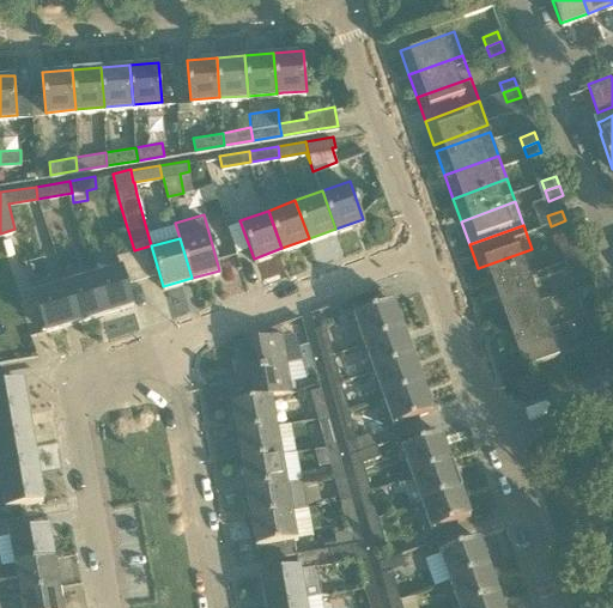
[(534,255),(480,275),(489,299),(544,279),(534,255)]
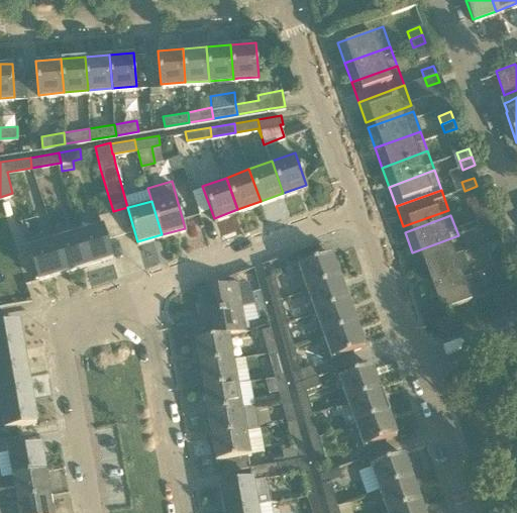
[(488,216),(476,220),(479,228),(491,224),(488,216)]
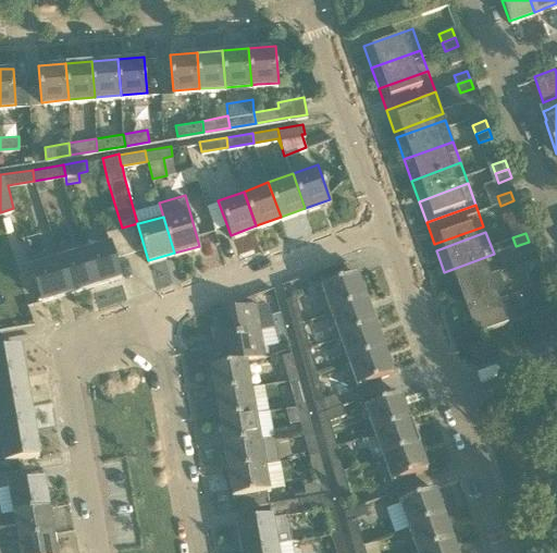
[(39,234),(26,237),(31,250),(44,247),(39,234)]
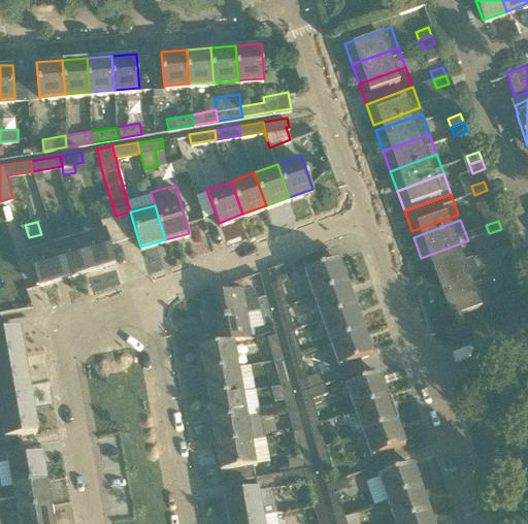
[(79,237),(89,268),(113,260),(104,229),(79,237)]
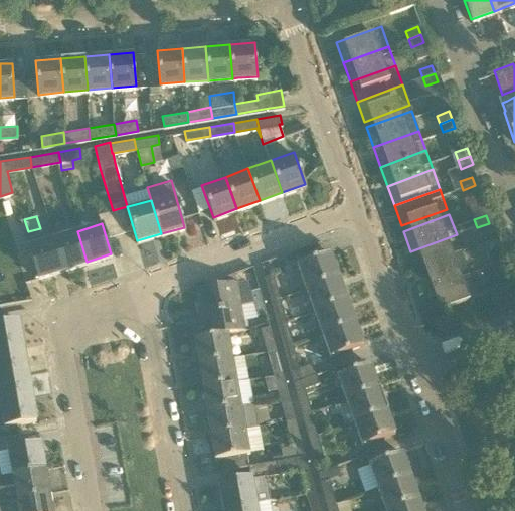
[(489,223),(477,227),(480,235),(492,231),(489,223)]
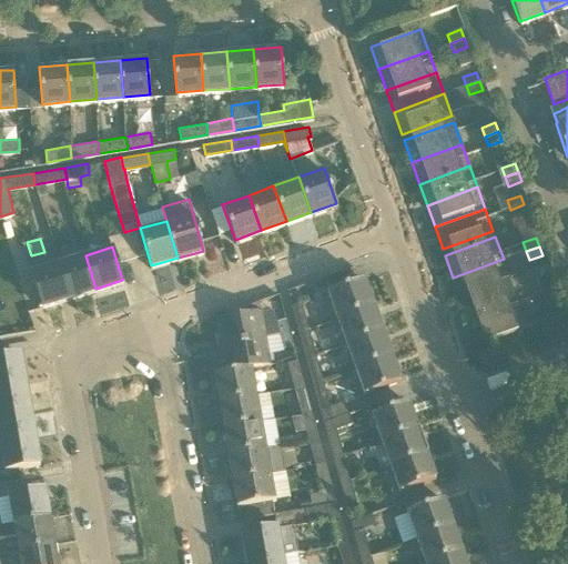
[(69,296),(95,289),(85,255),(59,263),(69,296)]
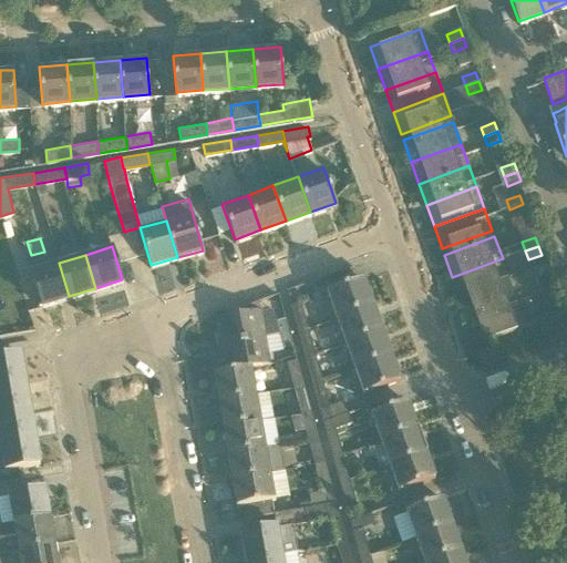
[(503,258),(452,277),(460,298),(511,280),(503,258)]
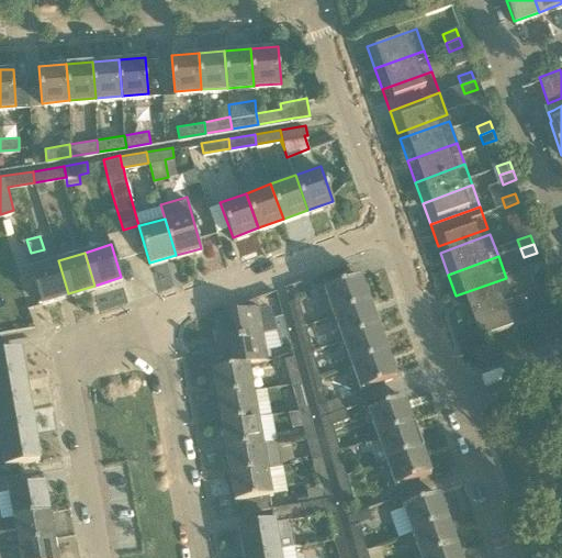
[(58,260),(32,268),(35,280),(42,301),(68,293),(58,260)]
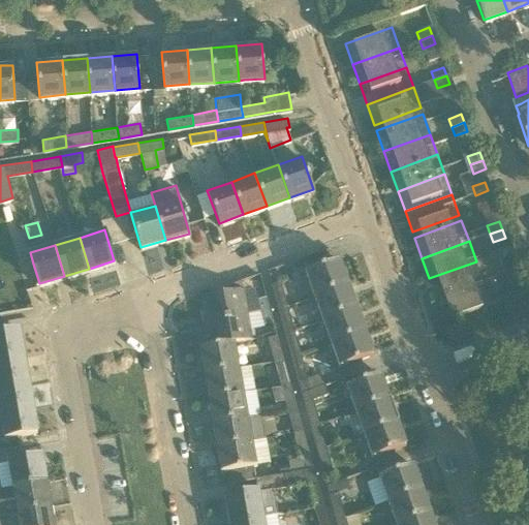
[(314,294),(347,282),(338,257),(306,270),(314,294)]
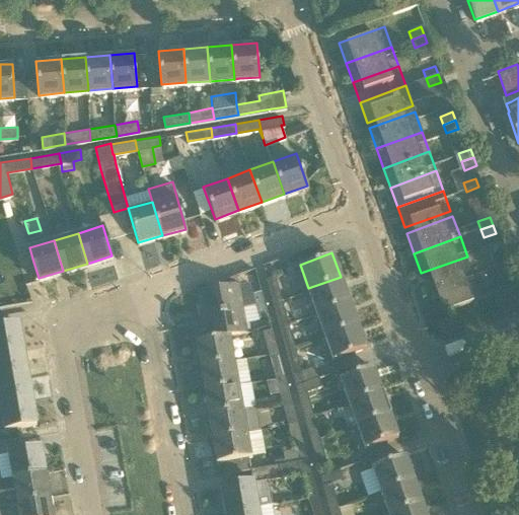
[(504,255),(492,260),(495,268),(507,264),(504,255)]
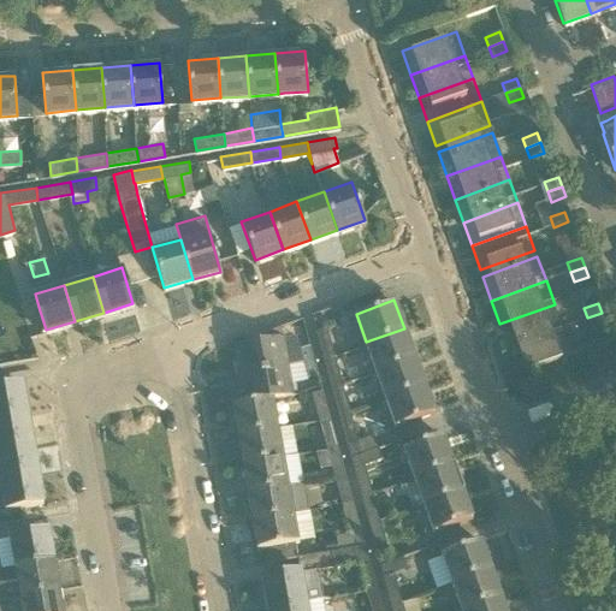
[(555,304),(499,324),(508,346),(562,327),(555,304)]
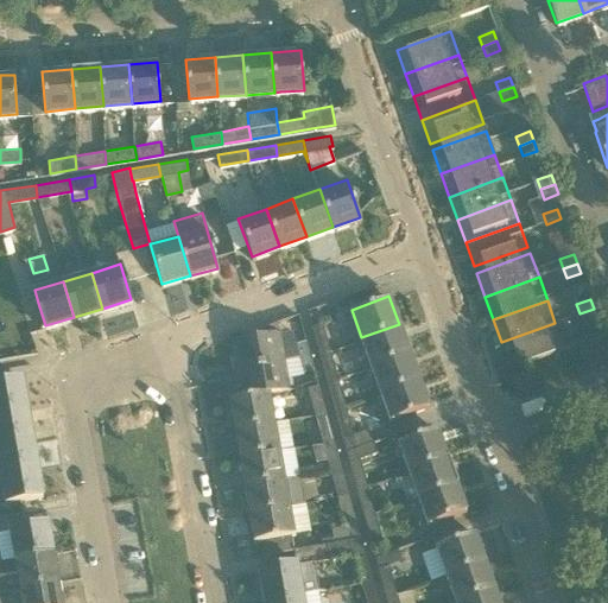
[(594,309),(580,313),(583,324),(597,318),(594,309)]
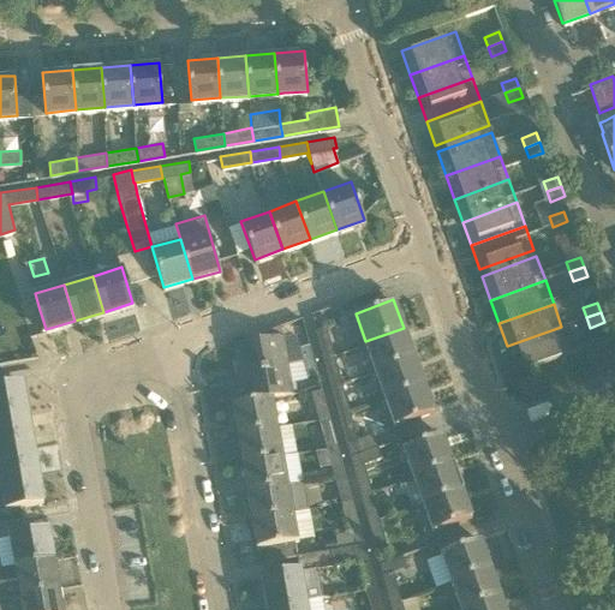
[(333,353),(326,326),(315,329),(323,356),(333,353)]
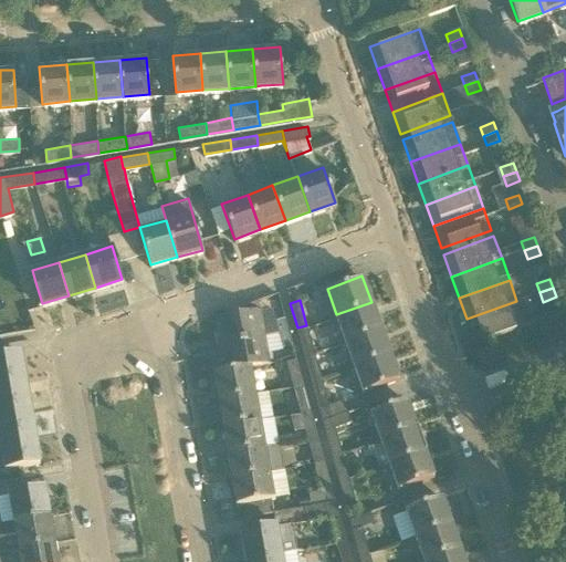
[(516,301),(467,319),(474,341),(525,323),(516,301)]
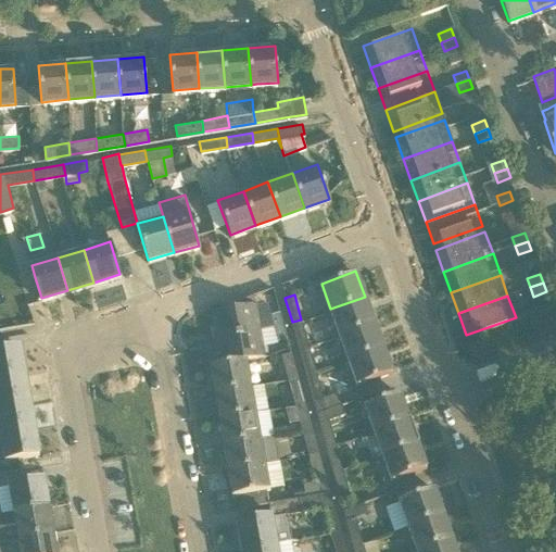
[(339,334),(374,321),(365,297),(330,309),(339,334)]
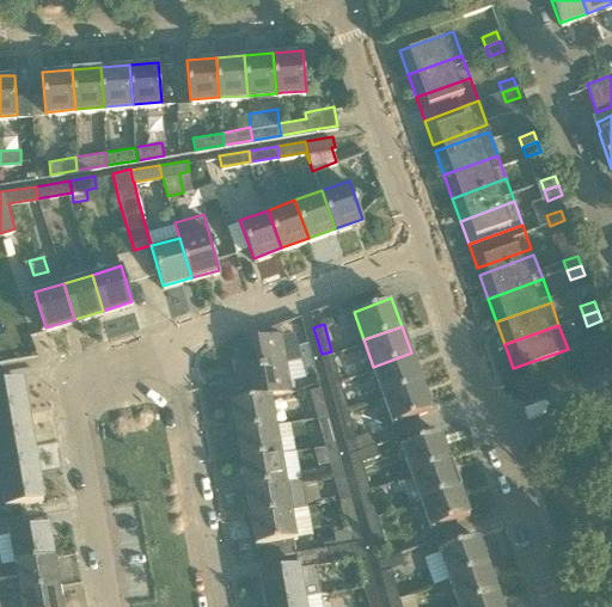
[(238,368),(286,361),(280,331),(233,339),(238,368)]
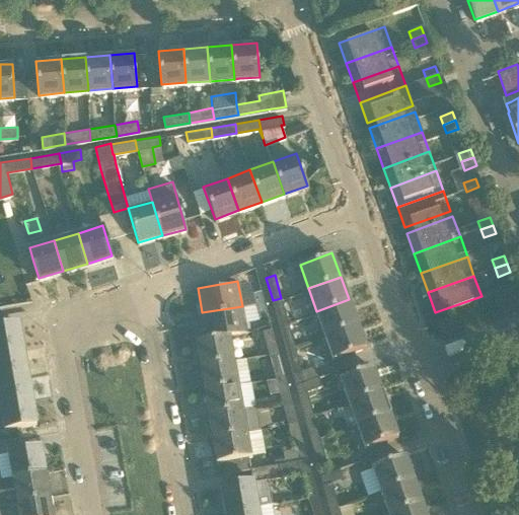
[(255,303),(264,301),(261,289),(252,291),(255,303)]
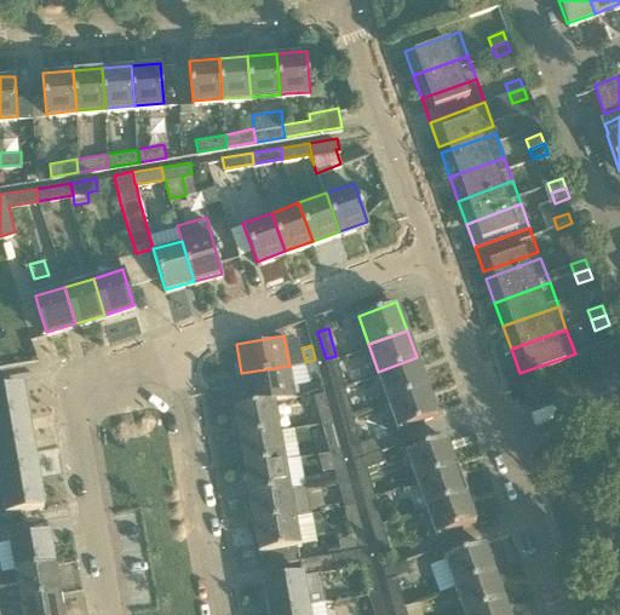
[(343,384),(336,356),(326,358),(333,386),(343,384)]
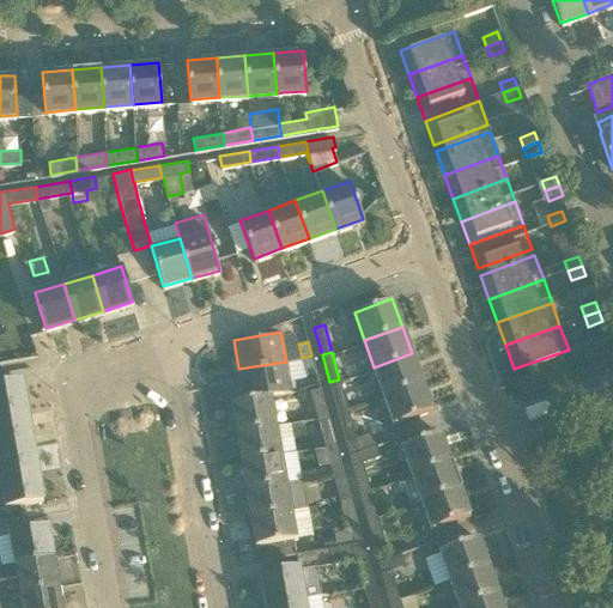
[(383,394),(422,381),(412,353),(374,368),(383,394)]
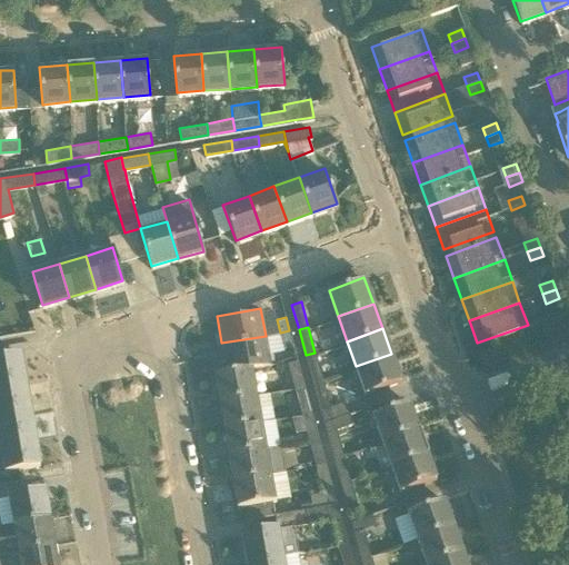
[(280,333),(285,346),(292,344),(289,330),(280,333)]
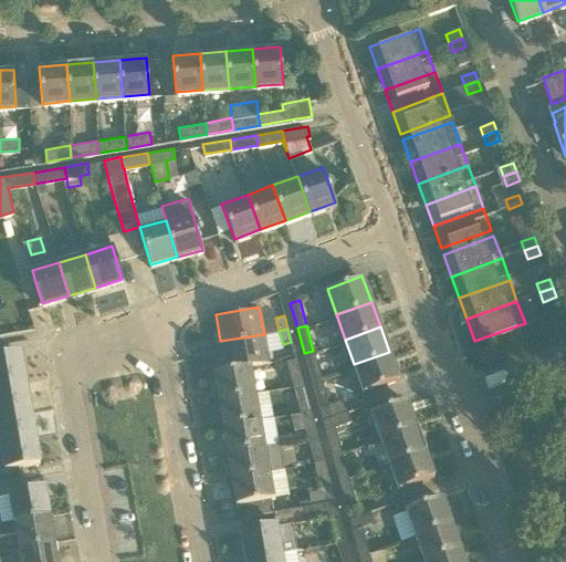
[(269,361),(264,334),(220,341),(226,368),(250,364),(269,361)]
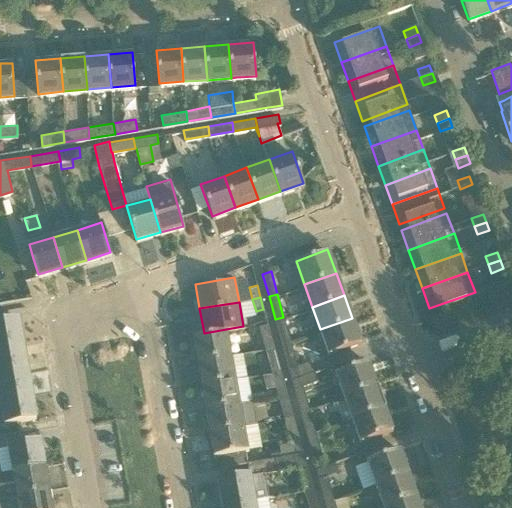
[(0,345),(23,342),(18,317),(0,319),(0,345)]
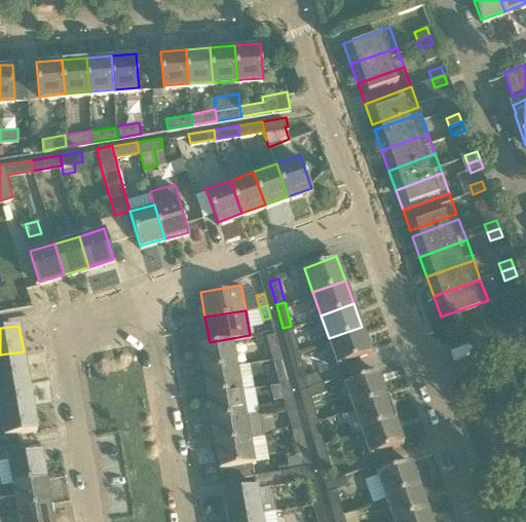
[(289,351),(298,349),(291,326),(283,328),(289,351)]
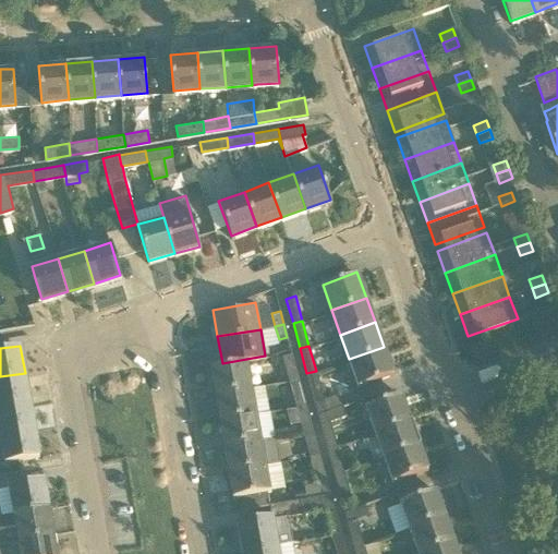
[(392,372),(384,347),(349,359),(359,384),(392,372)]
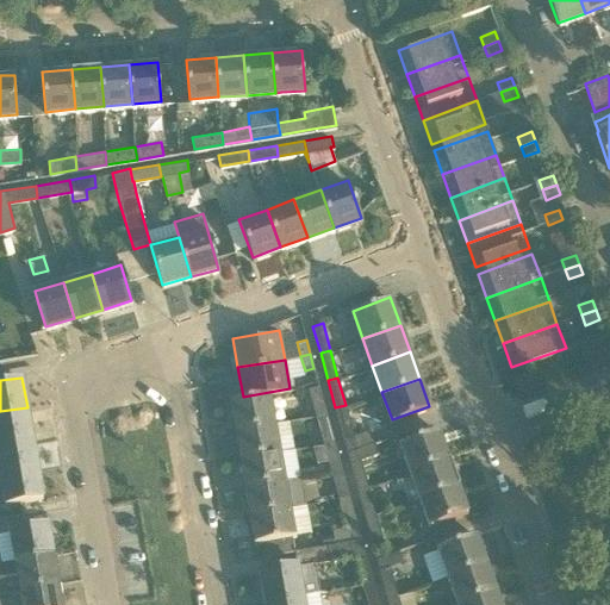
[(316,415),(327,411),(319,385),(309,387),(316,415)]
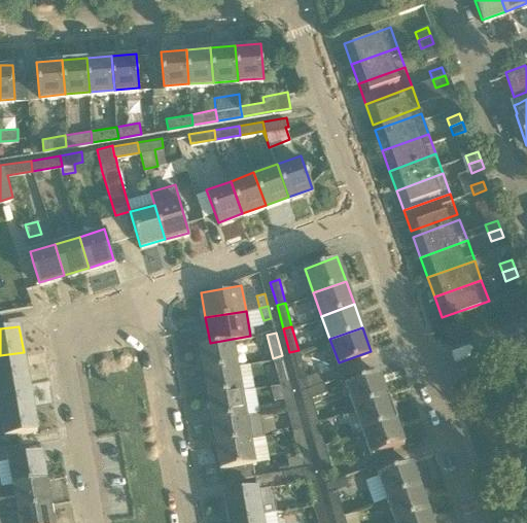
[(202,370),(237,363),(233,339),(210,343),(198,345),(202,370)]
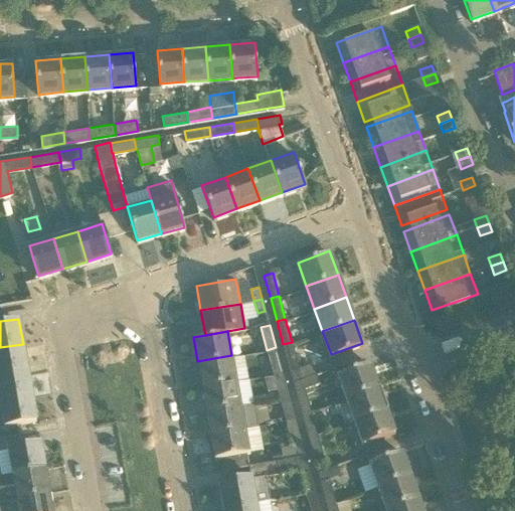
[(293,379),(301,377),(316,371),(312,361),(298,366),(292,342),(283,344),(293,379)]
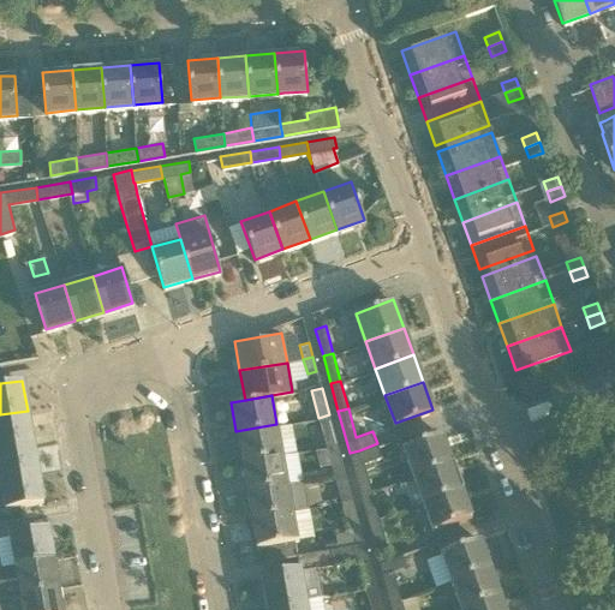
[(0,444),(33,440),(28,411),(0,414),(0,444)]
